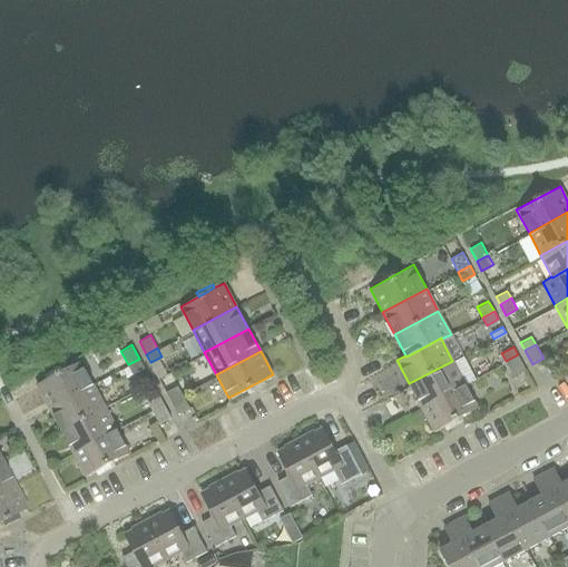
[(525,368),(518,354),(506,361),(512,374),(525,368)]
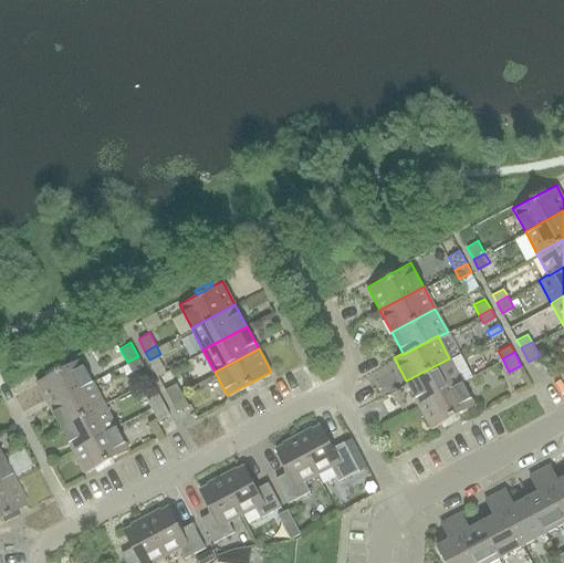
[(143,364),(138,356),(127,362),(132,369),(143,364)]
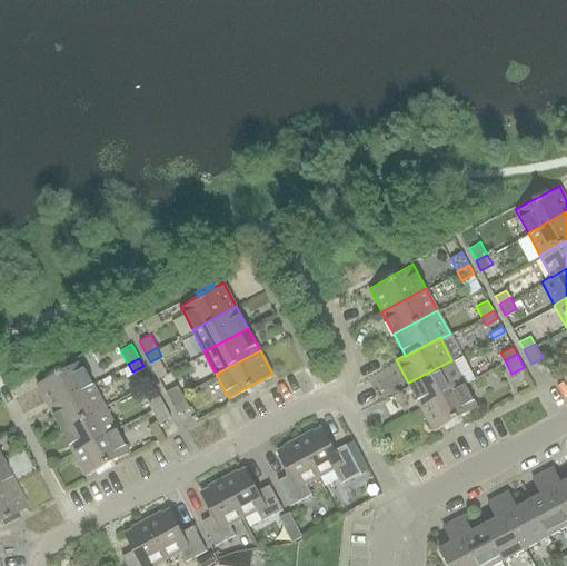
[(48,406),(92,383),(80,359),(36,383),(48,406)]
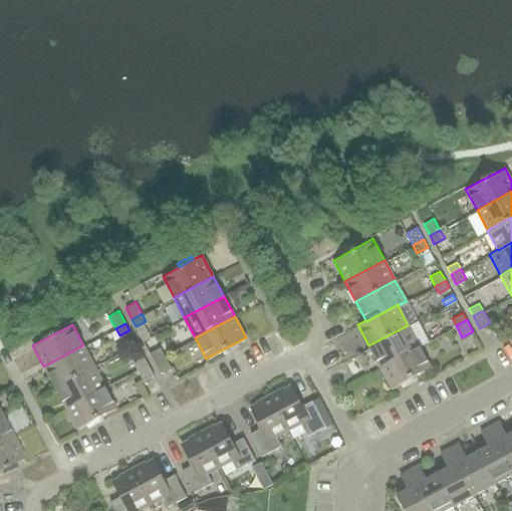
[(379,366),(419,345),(408,325),(368,345),(379,366)]
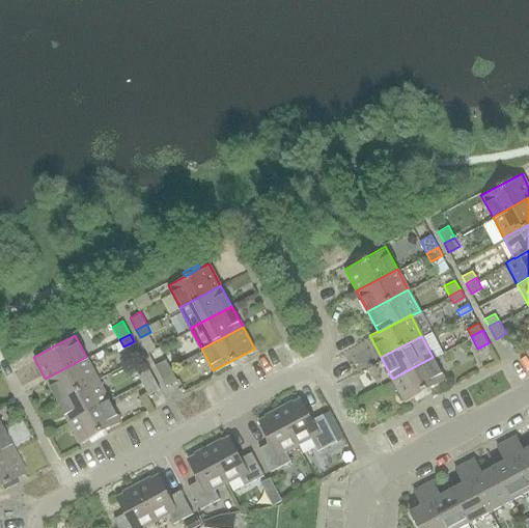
[(56,399),(98,378),(86,357),(45,379),(56,399)]
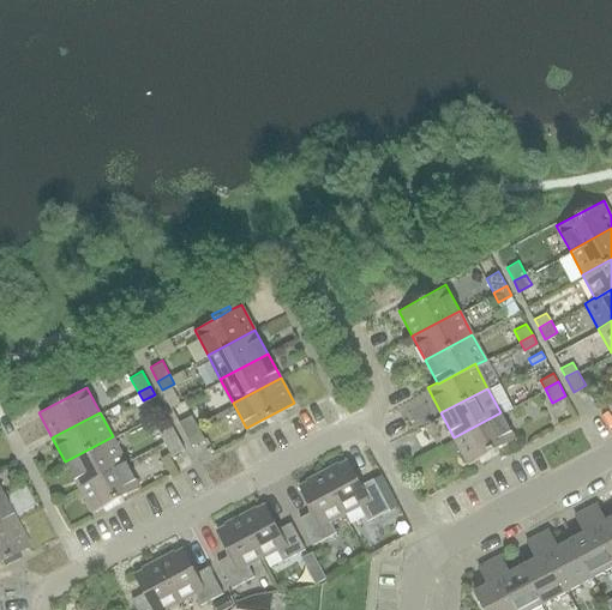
[(514,438),(501,412),(454,438),(467,463),(514,438)]
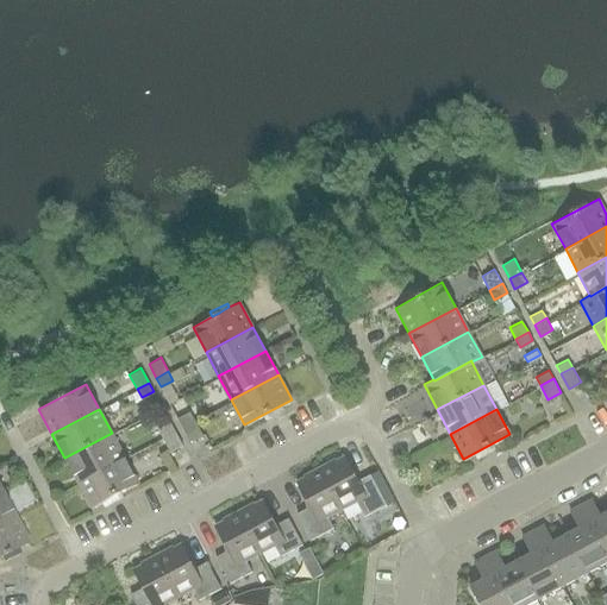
[(194,418),(189,410),(176,417),(181,426),(194,418)]
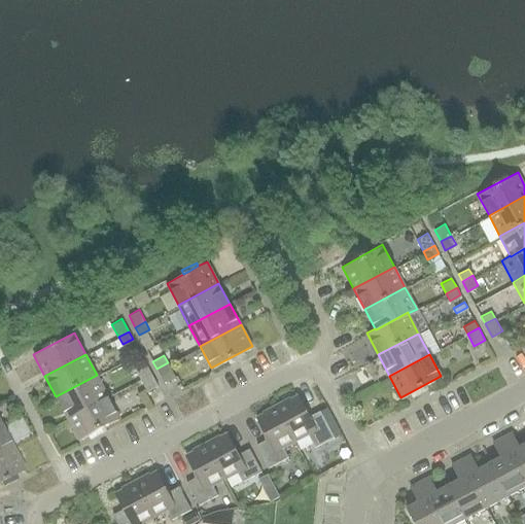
[(174,376),(168,362),(156,369),(164,381),(174,376)]
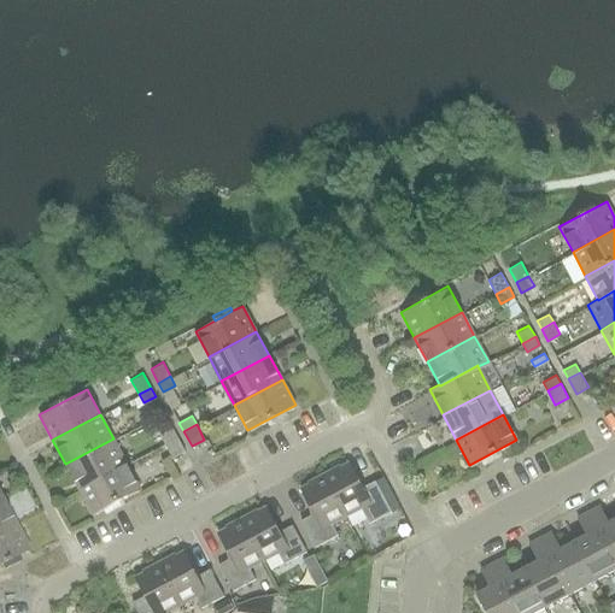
[(176,436),(171,426),(159,432),(164,442),(176,436)]
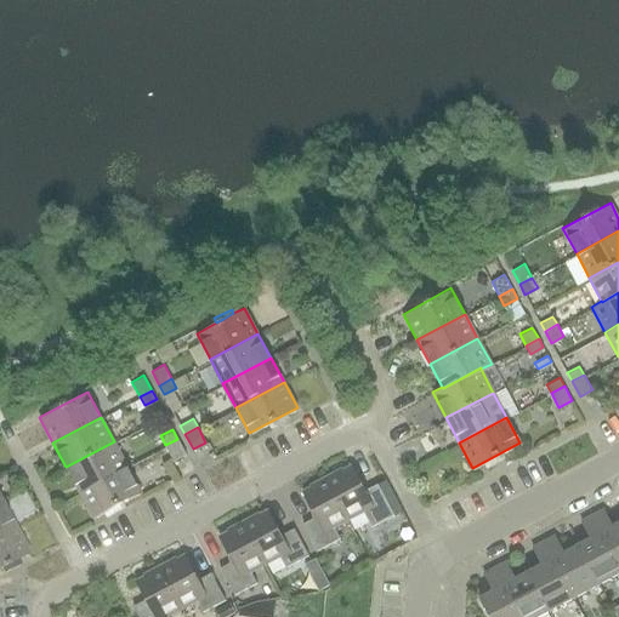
[(186,452),(177,439),(165,445),(172,460),(186,452)]
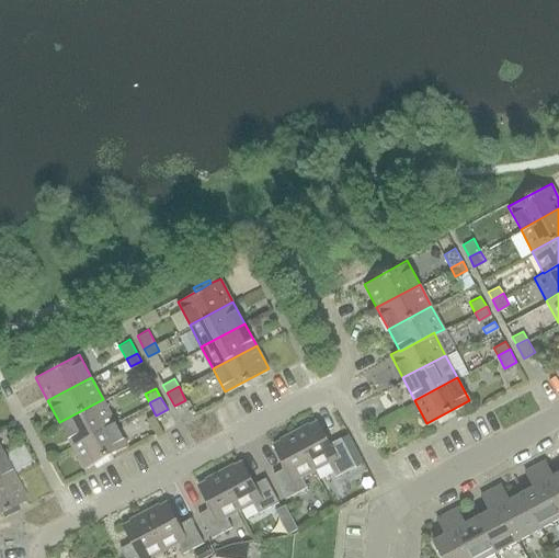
[(71,444),(114,421),(103,399),(59,422),(71,444)]
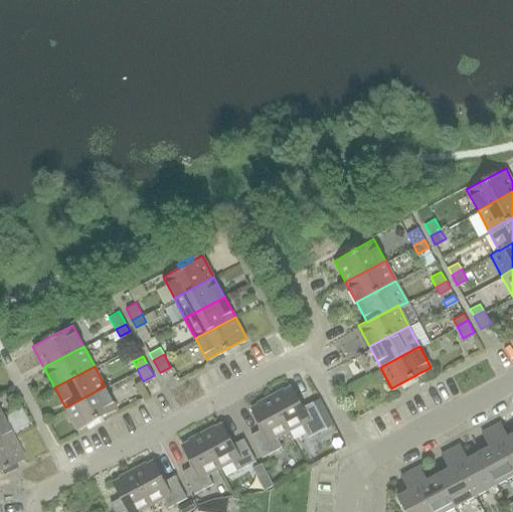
[(282,387),(269,394),(288,430),(300,422),(307,436),(326,425),(312,400),(301,405),(290,385),(283,388),(282,387)]
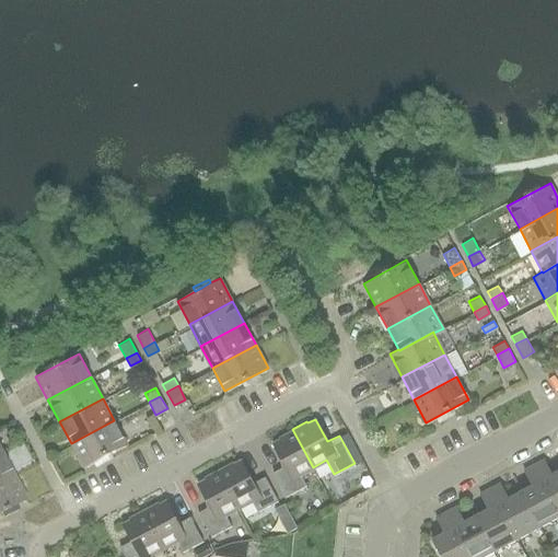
[(127,443),(114,420),(71,443),(83,466),(127,443)]
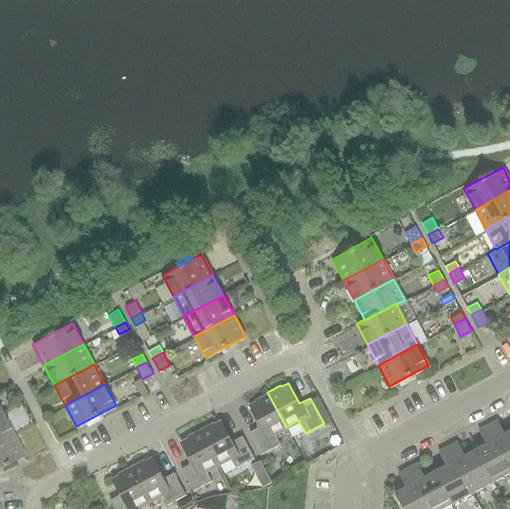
[(286,427),(267,392),(254,399),(255,400),(248,404),(259,425),(249,430),(260,453),(279,443),(274,433),(286,427)]
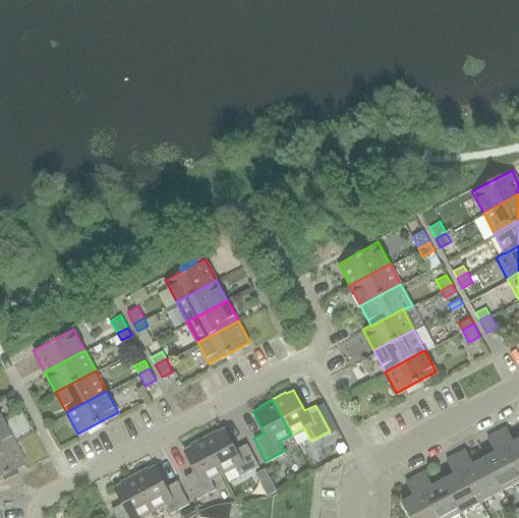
[(0,447),(12,441),(1,420),(0,420),(0,447)]
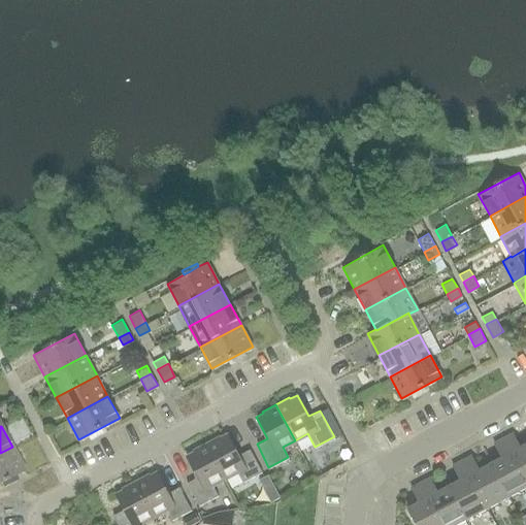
[(219,434),(205,441),(225,478),(236,471),(242,482),(261,471),(249,448),(238,454),(227,432),(220,436),(219,434)]
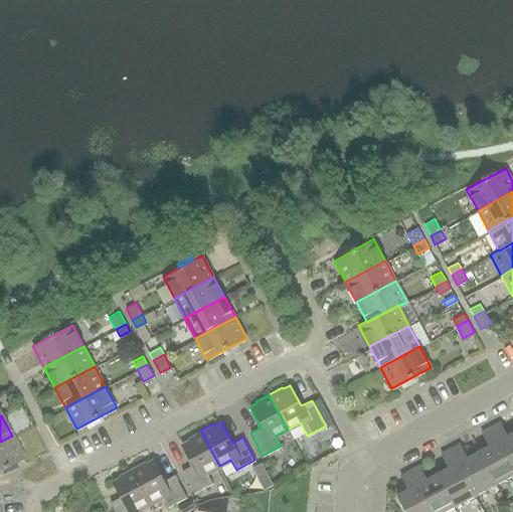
[(512,433),(507,436),(499,421),(490,427),(512,469),(512,433)]
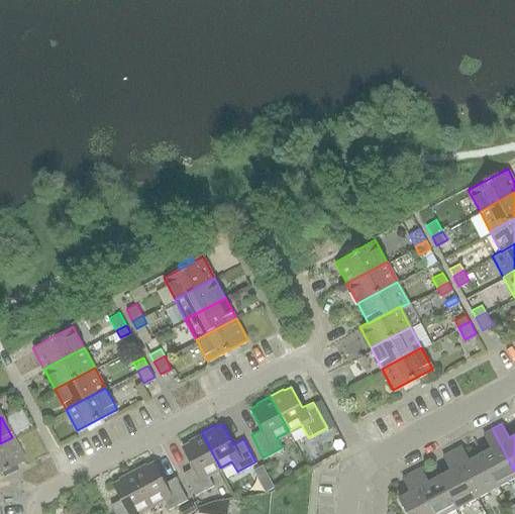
[(514,475),(514,471),(492,428),(483,433),(491,447),(480,453),(497,486),(514,475)]
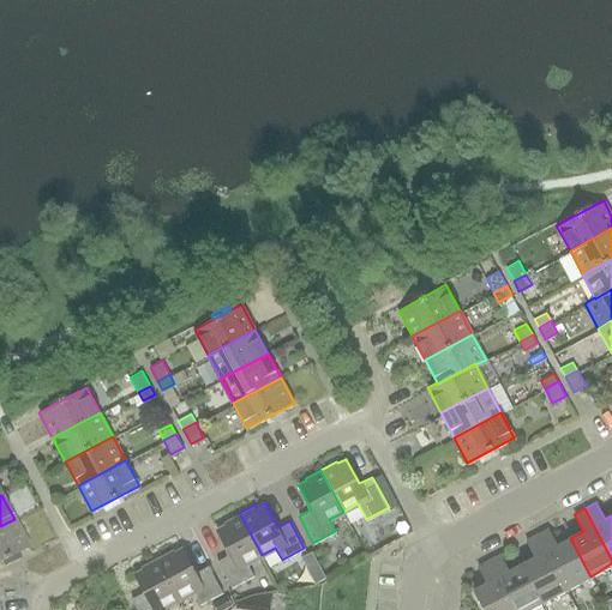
[(262,555),(239,513),(223,521),(225,524),(216,529),(229,554),(216,560),(231,586),(253,574),(247,563),(262,555)]
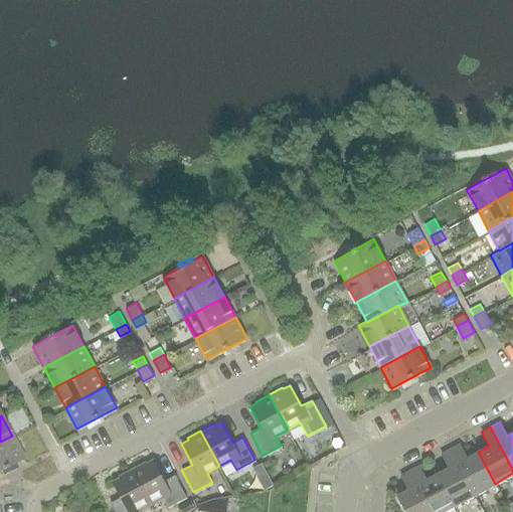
[(0,469),(23,457),(12,436),(0,442),(0,469)]
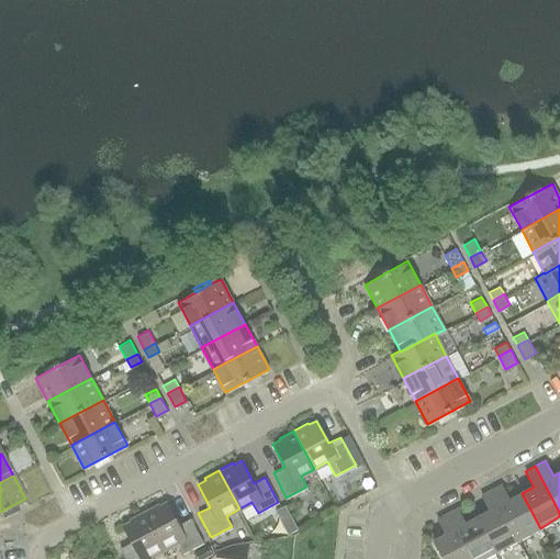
[(540,528),(522,493),(510,500),(501,483),(491,489),(518,539),(540,528)]
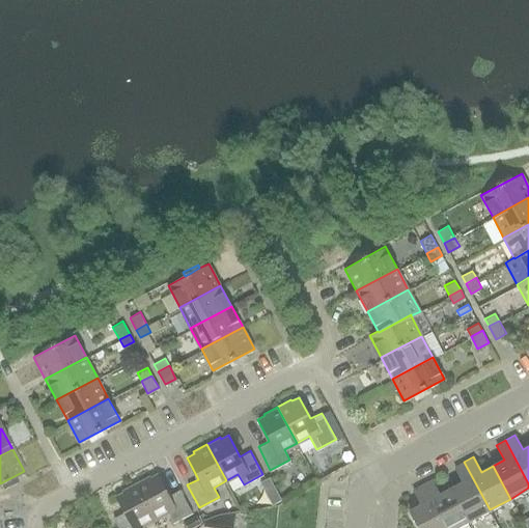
[(490,509),(464,462),(454,467),(463,482),(451,489),(469,521),(490,509)]
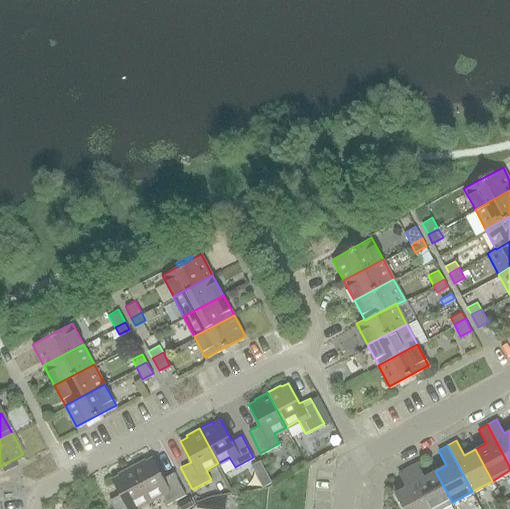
[(143,458),(130,465),(149,500),(161,494),(166,503),(185,493),(173,471),(162,477),(151,456),(144,460),(143,458)]
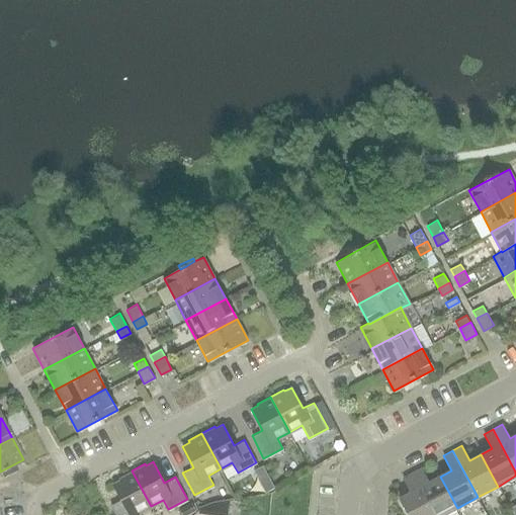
[(263,461),(253,466),(258,476),(265,471),(267,469),(263,461)]
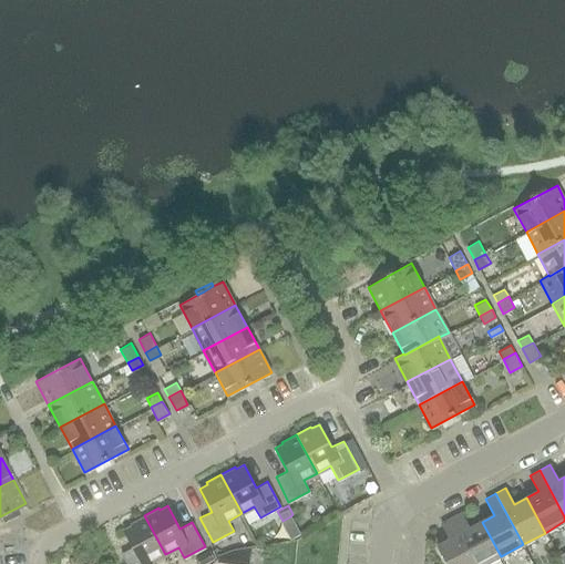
[(486,563),(501,556),(482,522),(470,529),(461,512),(451,518),(475,563),(486,563)]
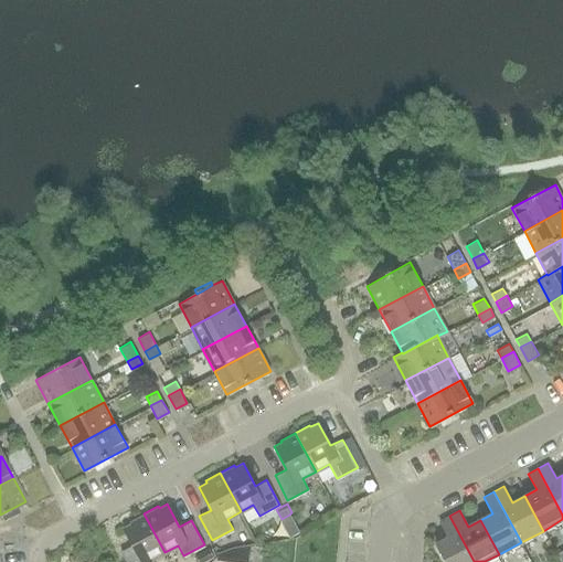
[(165,552),(144,513),(129,521),(130,523),(123,528),(135,551),(124,557),(126,561),(152,561),(151,560),(165,552)]
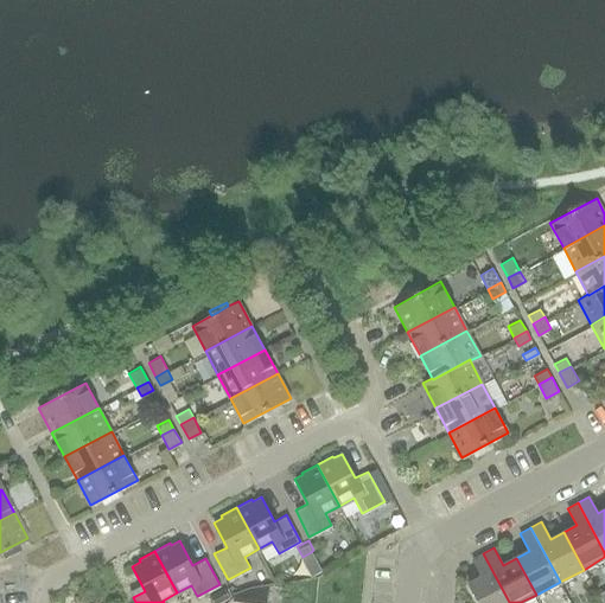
[(509,602),(483,553),(471,559),(481,576),(467,584),(477,602),(509,602)]
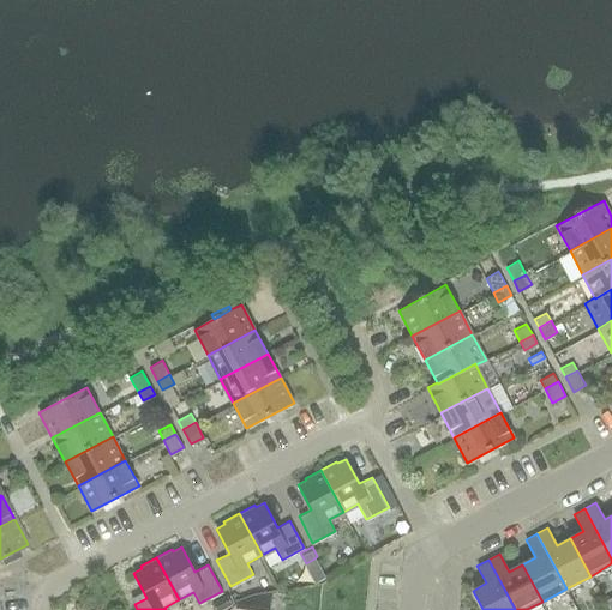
[(250,595),(249,609),(255,609),(268,609),(270,590),(257,591),(250,595)]
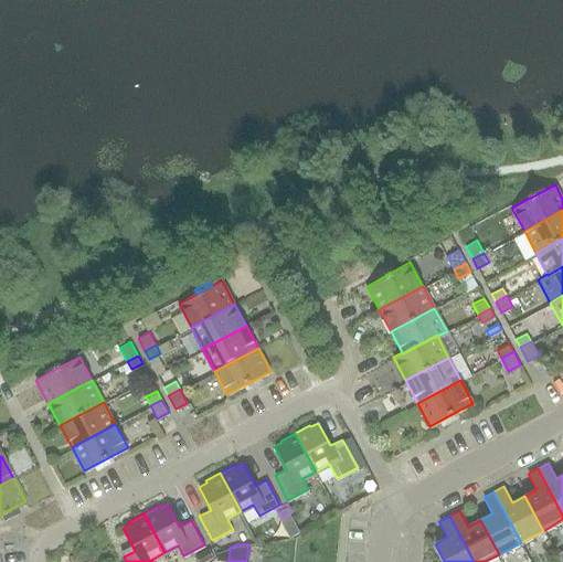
[(198,561),(200,561),(213,555),(209,549),(194,555),(198,561)]
